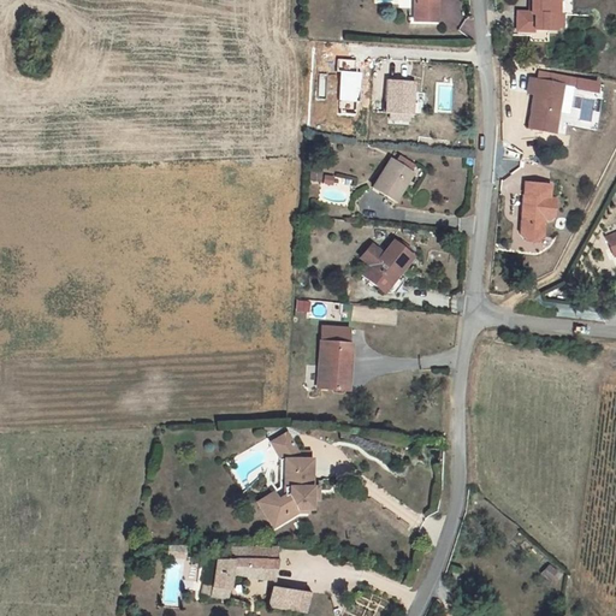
[(414,0),(414,21),(437,21),(437,0),(414,0)]
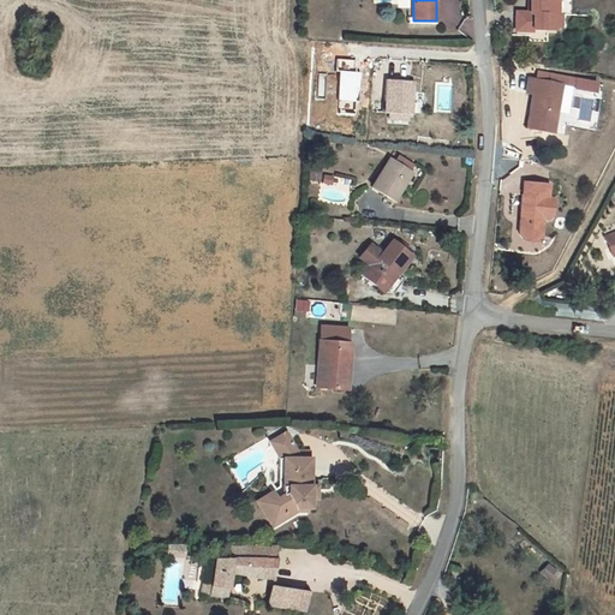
[(531,30),(547,30),(553,30),(553,27),(562,27),(562,12),(572,12),(571,0),(525,0),(525,15),(513,15),(513,33),(531,33),(531,30)]
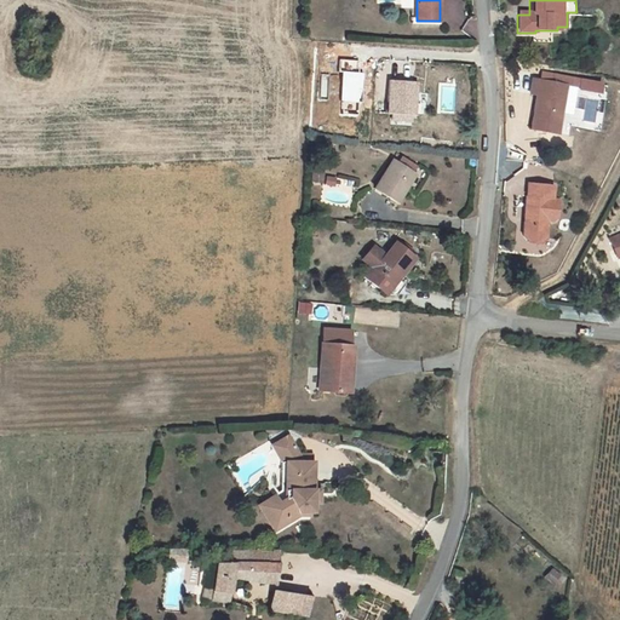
[(564,86),(532,80),(528,96),(535,97),(528,130),(555,135),(564,86)]
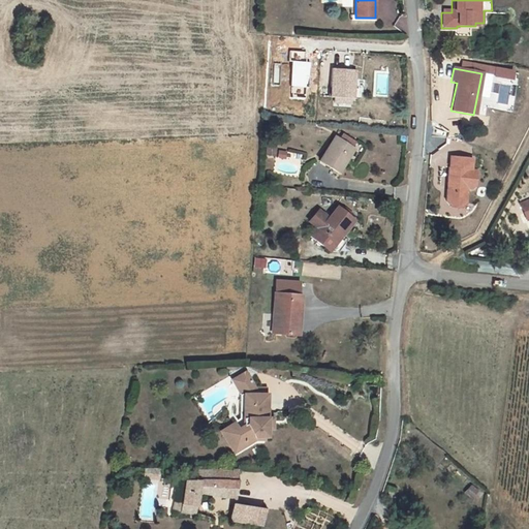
[(334,73),(334,101),(356,101),(356,73),(334,73)]
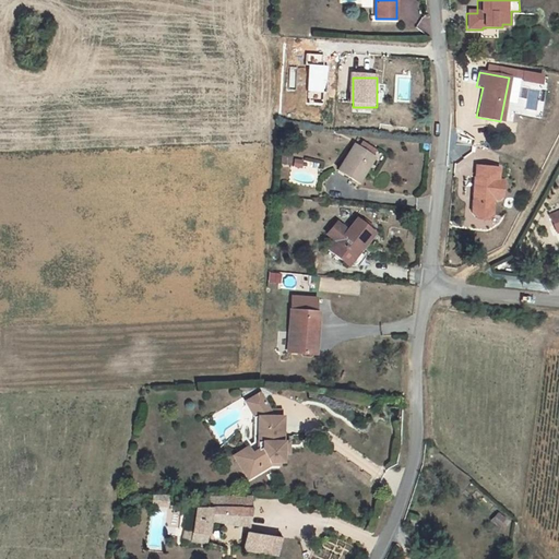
[(372,157),(377,151),(364,142),(358,149),(356,147),(340,173),(358,185),(376,159),(372,157)]
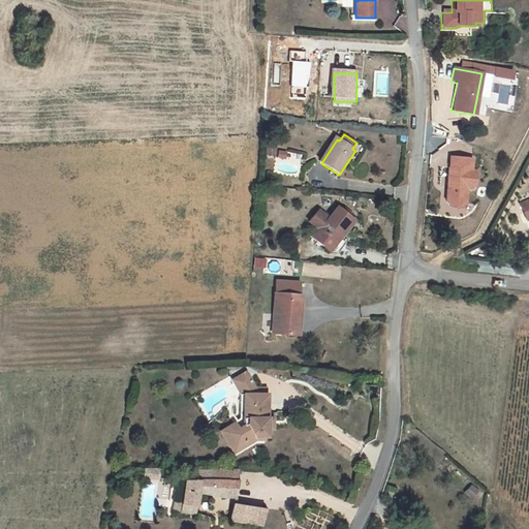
[(277,149),(267,147),(266,156),(277,157),(277,149)]
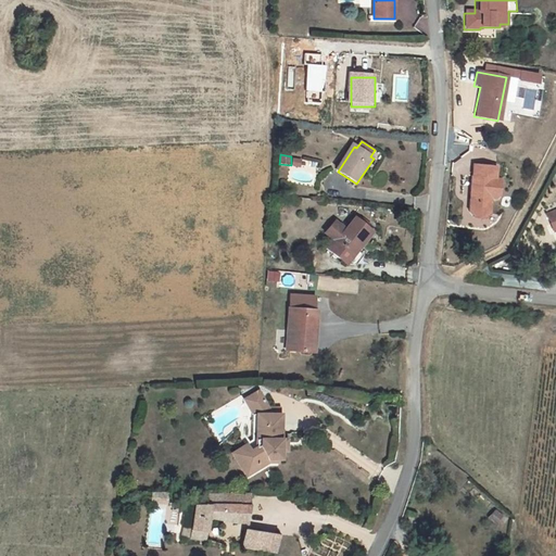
[(501,197),(502,179),(497,179),(497,165),(474,164),(474,176),(472,176),(471,212),(476,217),(487,217),(492,213),(493,196),(501,197)]
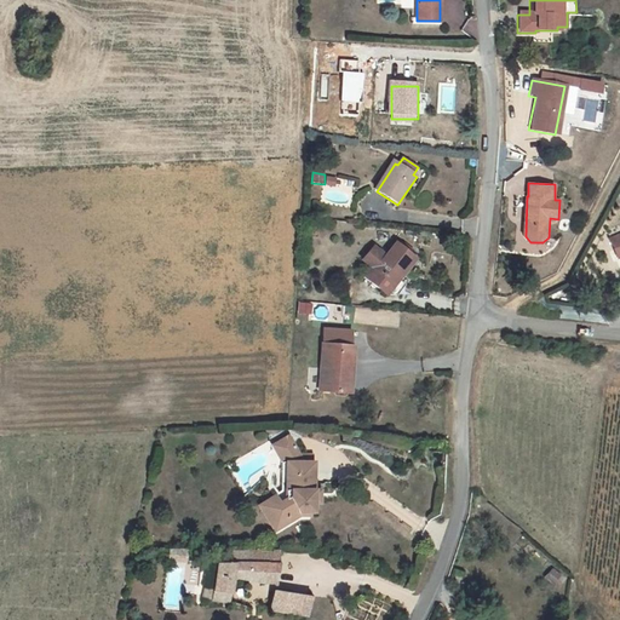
[(373,269),(366,277),(389,296),(391,297),(394,298),(397,297),(399,297),(409,281),(405,276),(419,259),(411,253),(414,248),(407,244),(403,247),(397,242),(384,259),(382,258),(384,254),(375,247),(363,260),(373,269)]
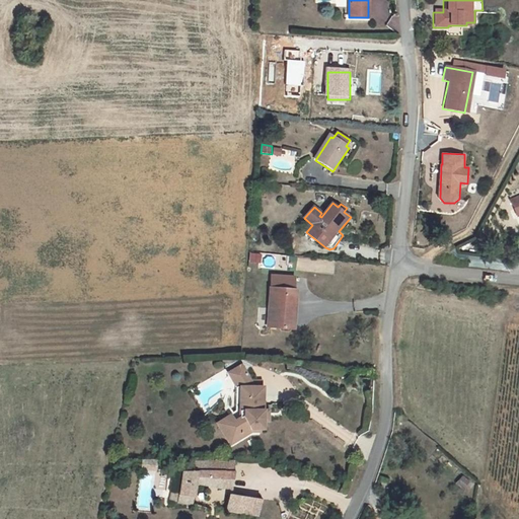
[(249,262),(261,263),(262,253),(250,252),(249,262)]
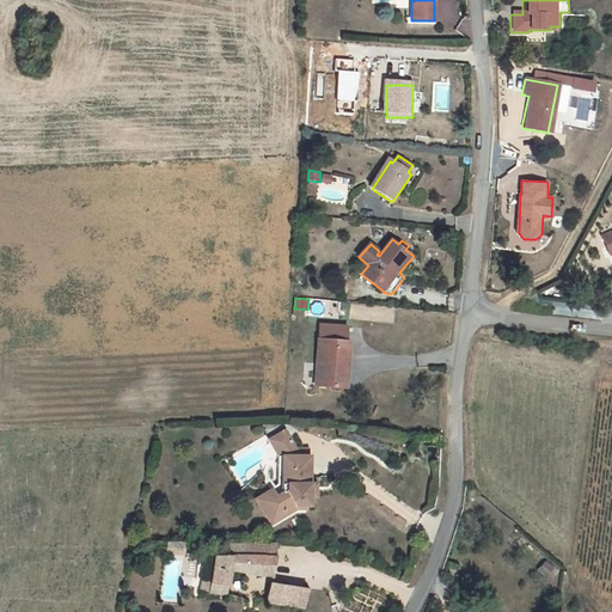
[(326,317),(328,300),(311,300),(311,317),(326,317)]
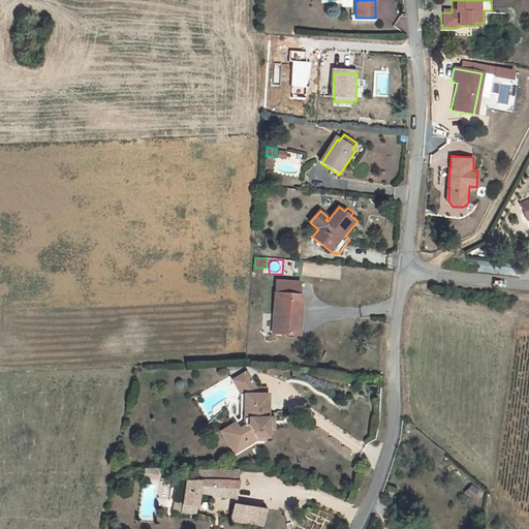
[(274,333),(297,335),(298,324),(300,311),(301,294),(302,282),(277,279),(275,292),(278,292),(274,333)]
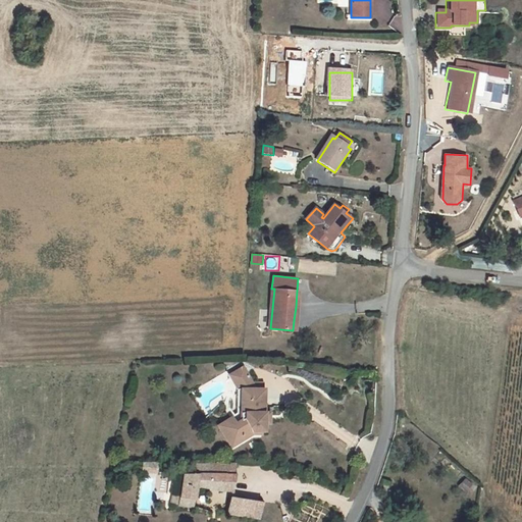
[(244,367),(230,375),(240,388),(240,414),(235,417),(237,422),(226,428),(236,441),(244,435),(247,436),(254,431),(263,431),(266,431),(266,423),(266,412),(265,389),(254,389),(254,384),(244,367)]
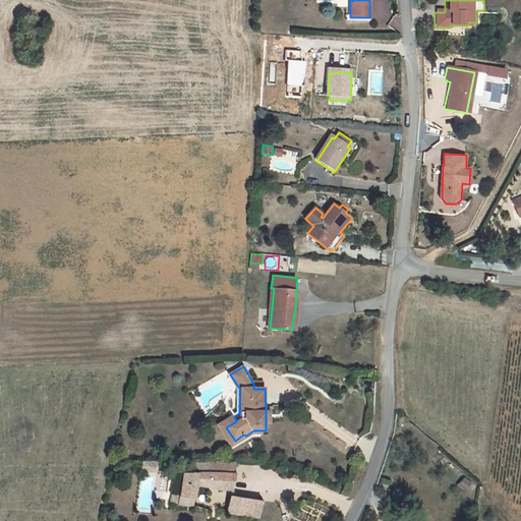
[(263,433),(263,430),(253,430),(246,436),(243,435),(235,441),(226,427),(236,421),(234,416),(220,425),(235,447),(254,432),(263,433)]
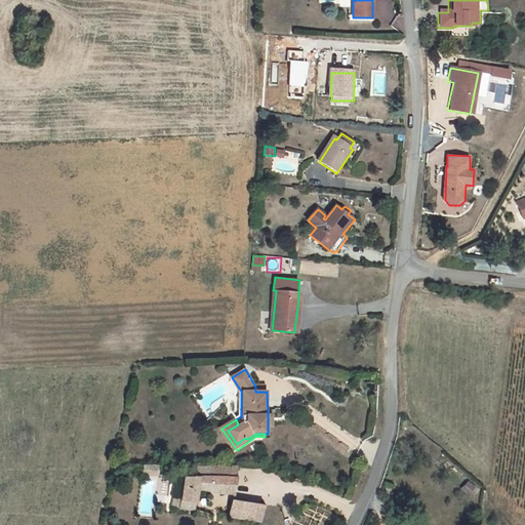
[(177,509),(199,512),(202,491),(232,491),(234,477),(233,477),(233,467),(198,468),(198,477),(193,477),(189,477),(186,498),(179,498),(177,509)]
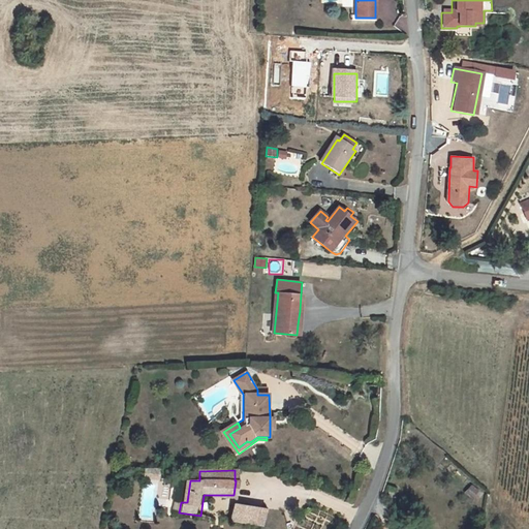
[(475,491),(470,486),(464,493),(469,498),(475,491)]
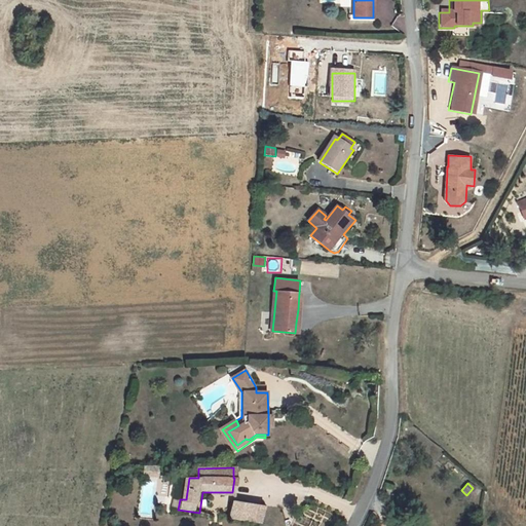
[(231,517),(262,522),(268,508),(234,502),(231,517)]
